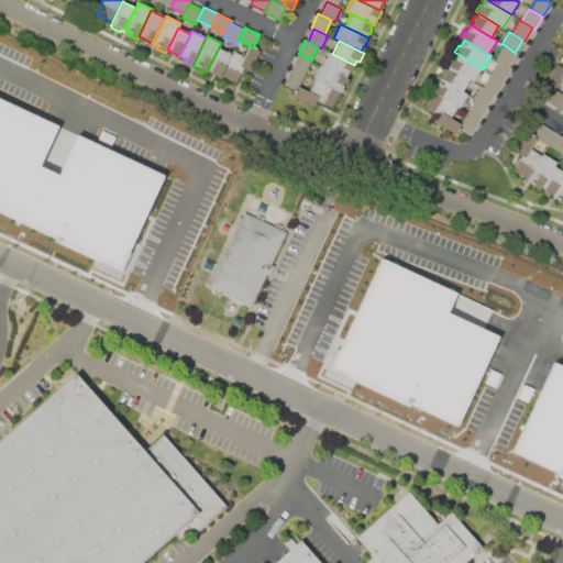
[(499,61),(496,59),(505,45),(515,53),(517,54),(509,66),(499,61)]
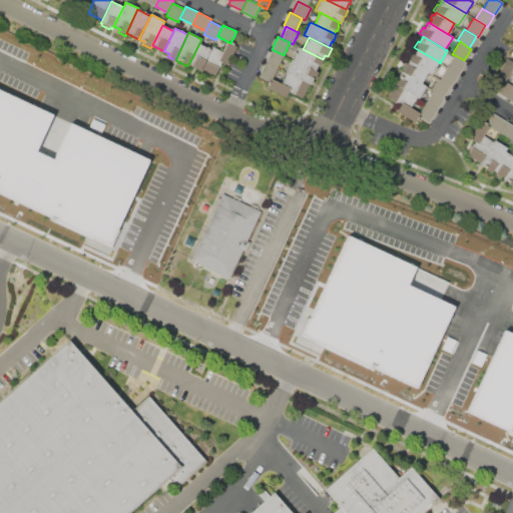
[(210,49),(212,46),(222,51),(227,42),(236,46),(227,65),(221,62),(215,75),(201,68),(210,49)]
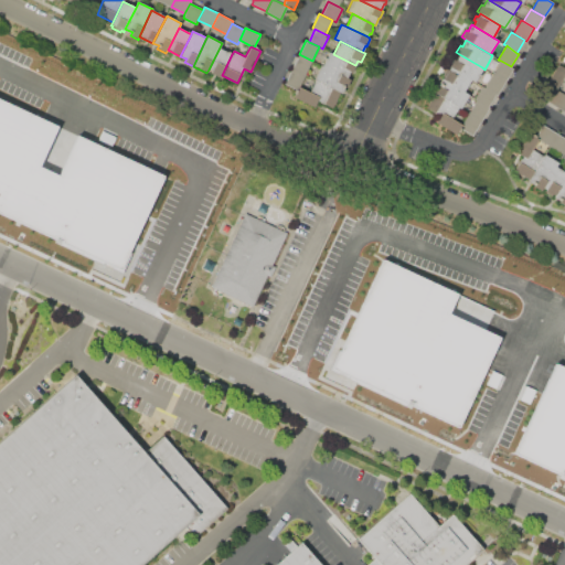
[(220,48),(232,54),(222,75),(221,77),(211,73),(212,71),(209,70),(220,48)]
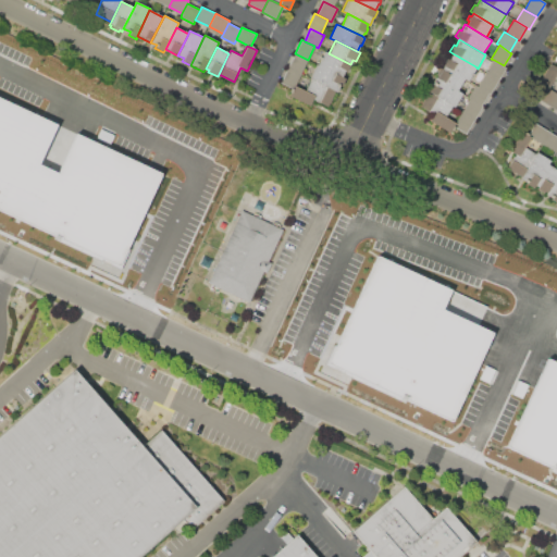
[(329,53),(350,64),(347,71),(345,70),(342,76),(318,65),(324,51),(329,53)]
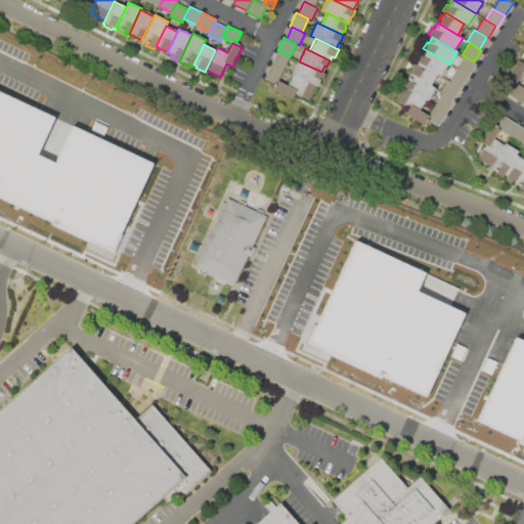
[(271,63),(277,50),(290,56),(284,70),(271,63)]
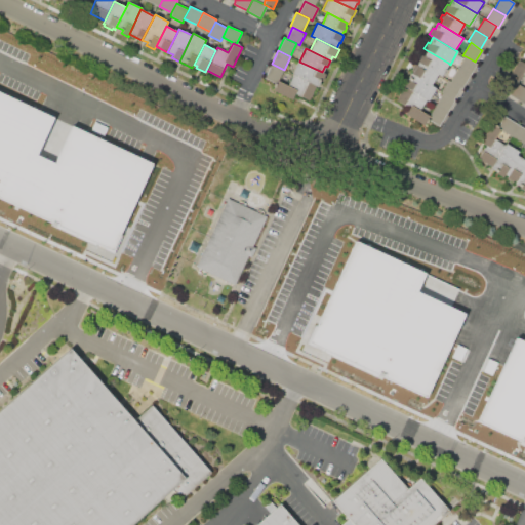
[(448,63),(441,75),(438,73),(418,62),(421,55),(423,56),(427,50),(448,63)]
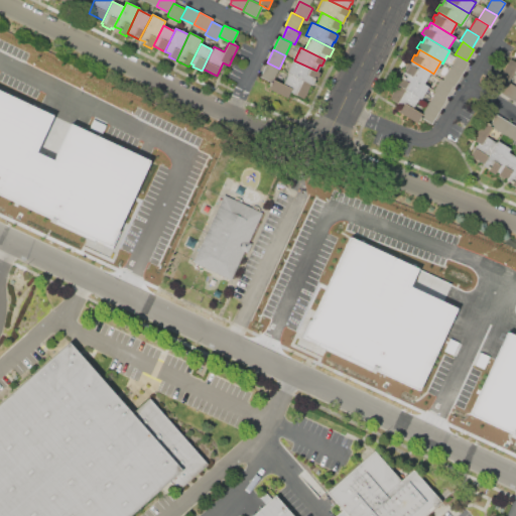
[(450,68),(458,55),(467,60),(469,62),(462,75),(450,68)]
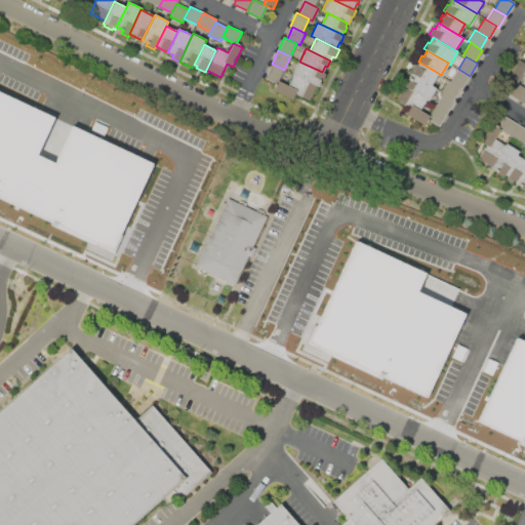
[(524,75),(523,74),(517,83),(514,81),(513,82),(510,81),(511,79),(508,77),(519,59),(524,63),(524,61),(524,75)]
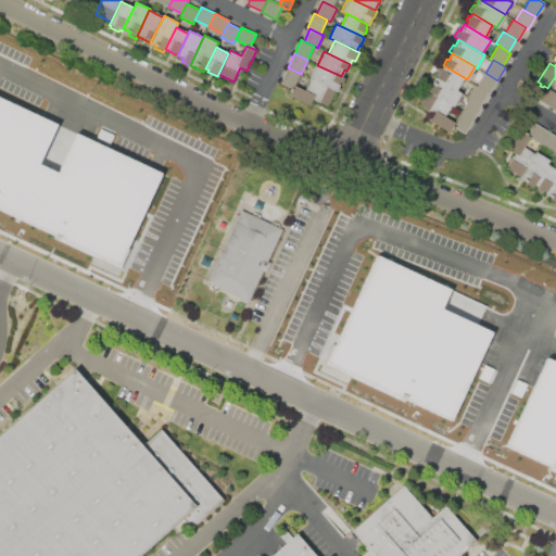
[(317,65),(341,76),(344,78),(341,85),(340,85),(336,91),(335,91),(311,79),(308,78),(316,64),(317,65)]
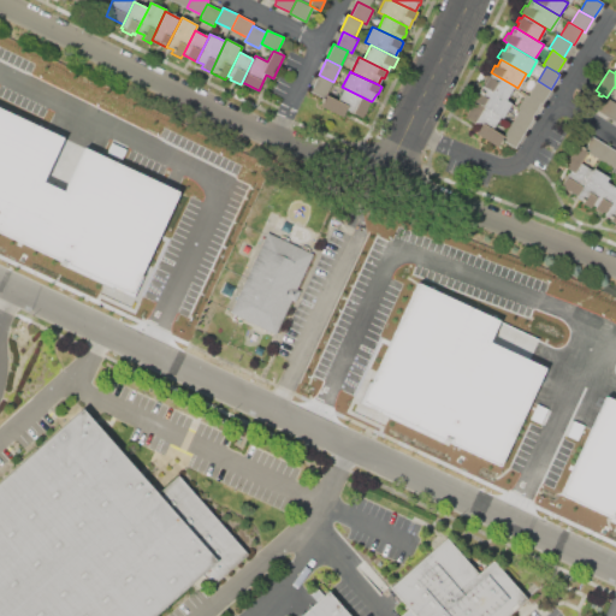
[(514,86),(505,100),(483,86),(484,83),(483,82),(486,75),(489,76),(491,72),(514,86)]
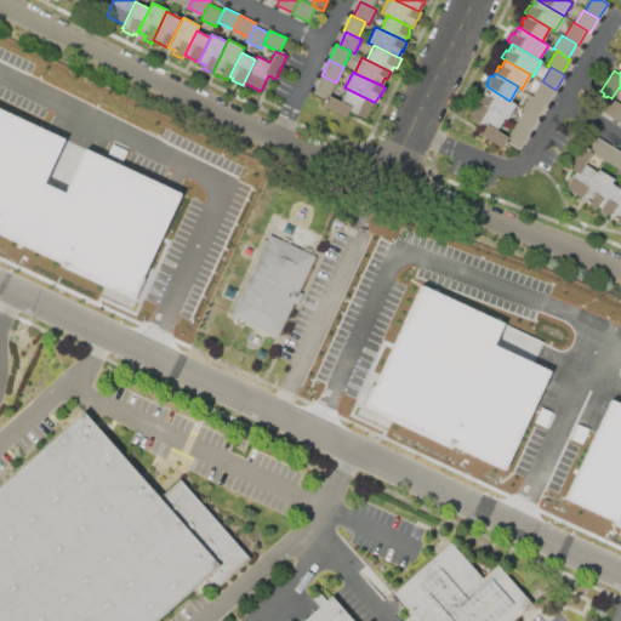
[(322,75),(336,83),(329,95),(328,98),(313,92),(322,75)]
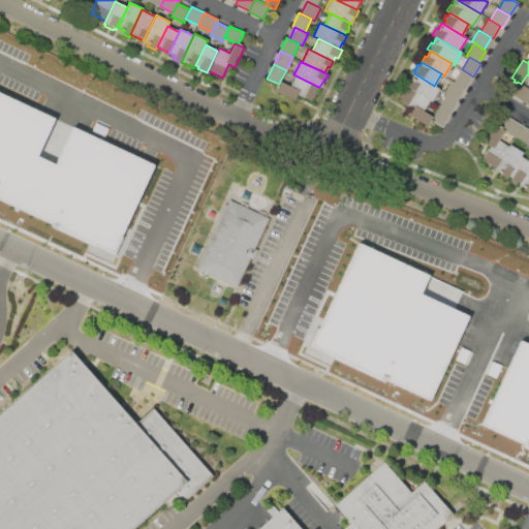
[(454,82),(462,69),(473,76),(466,89),(464,88),(454,82)]
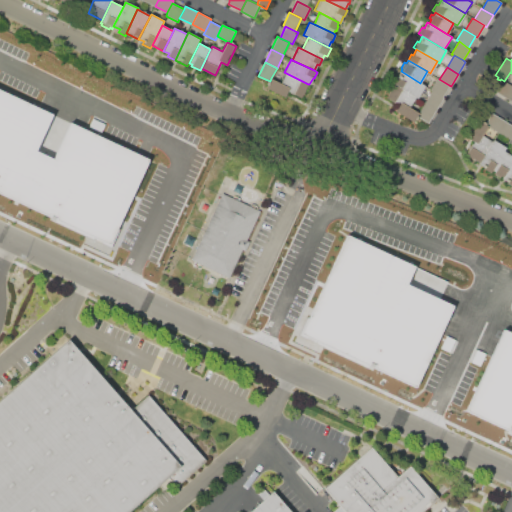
[(420,83),(425,85),(417,98),(415,97),(395,84),(391,82),(395,76),(397,77),(401,71),(420,83)]
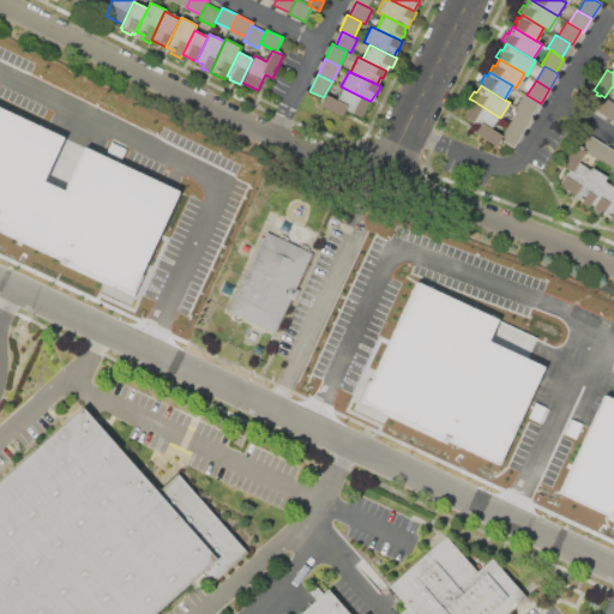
[(343,88),(369,101),(361,118),(345,110),(341,119),(319,108),(324,97),(325,94),(337,100),(343,88)]
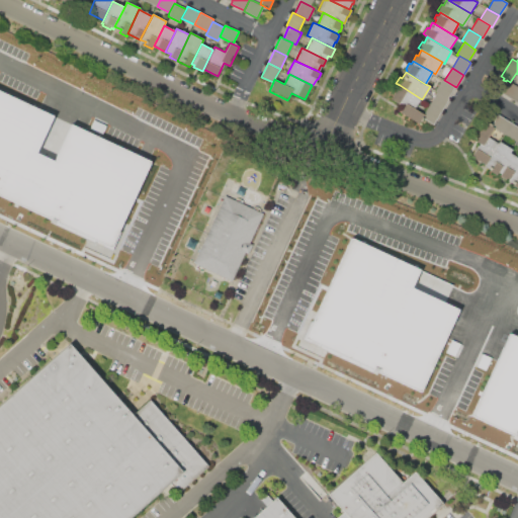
[(437,92),(435,90),(442,79),(444,80),(454,86),(447,98),(437,92)]
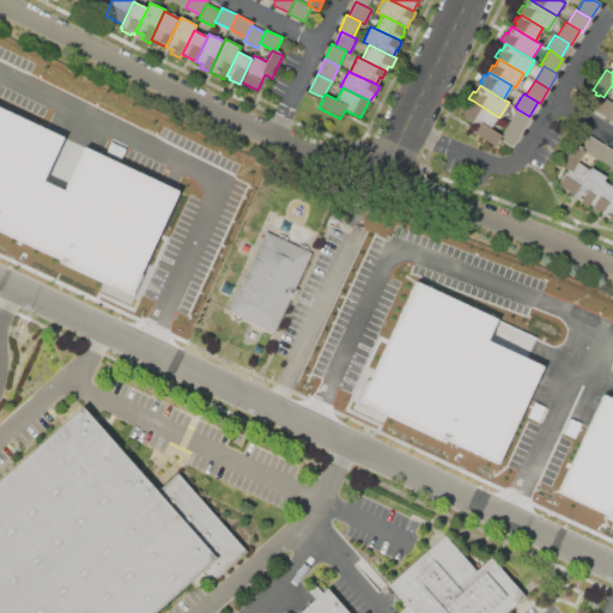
[(612,108),(607,119),(592,109),(599,96),(600,95),(604,97),(612,102),(612,108)]
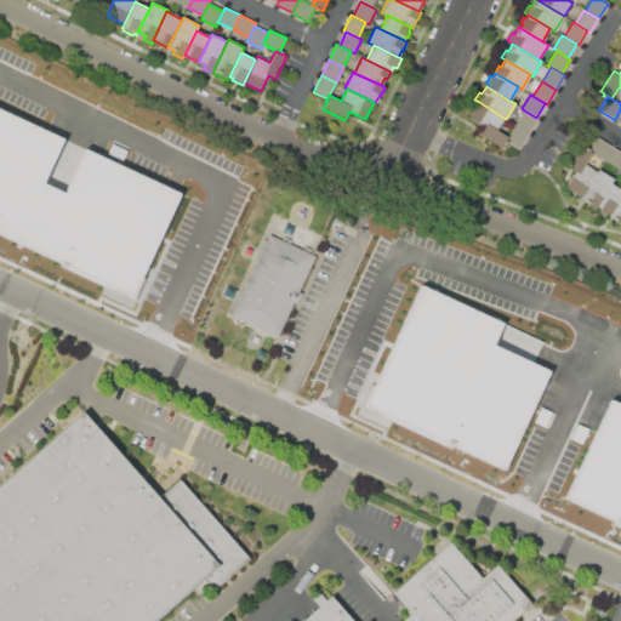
[(503,118),(496,130),(508,137),(506,141),(507,142),(506,146),(503,144),(502,148),(480,135),(484,127),(469,118),(479,102),(503,118)]
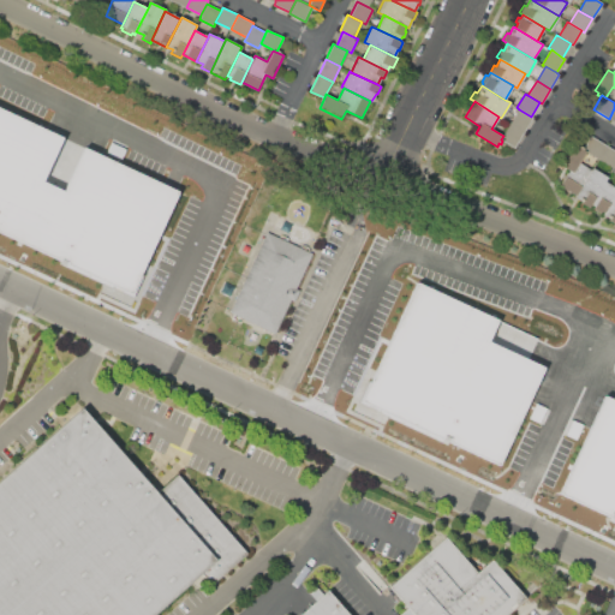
[(493,129),(502,133),(508,124),(502,120),(507,112),(512,114),(517,108),(508,105),(493,129)]
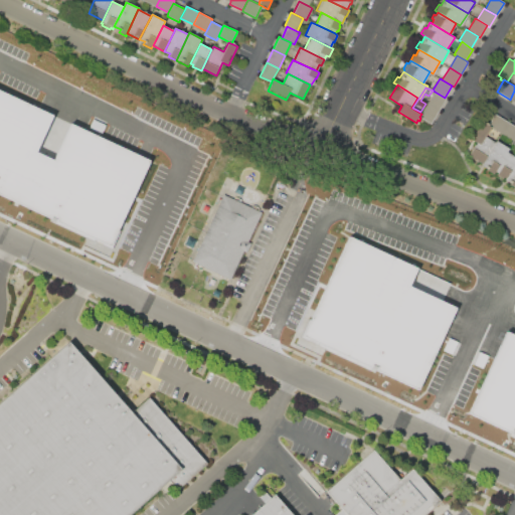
[(148,157),(67,125),(54,159),(36,152),(51,113),(0,92),(0,196),(115,241),(148,157)]
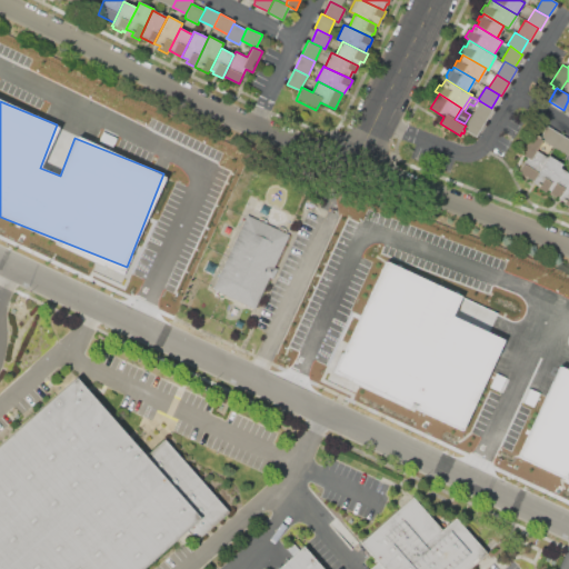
[(472,115),(480,101),(491,108),(492,108),(485,121),(472,115)]
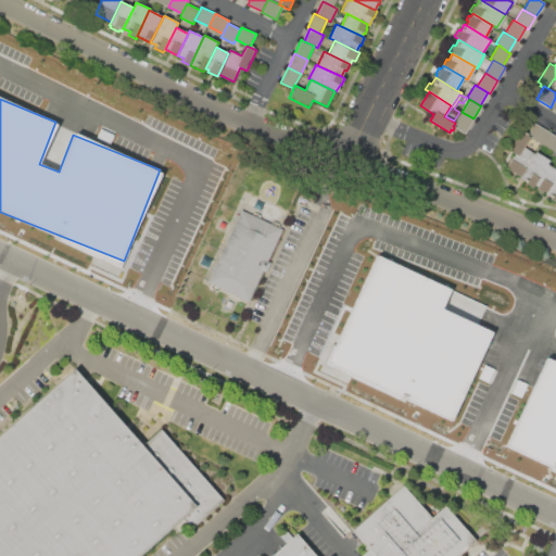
[(474,118),(465,134),(454,127),(453,126),(455,123),(462,112),(474,118)]
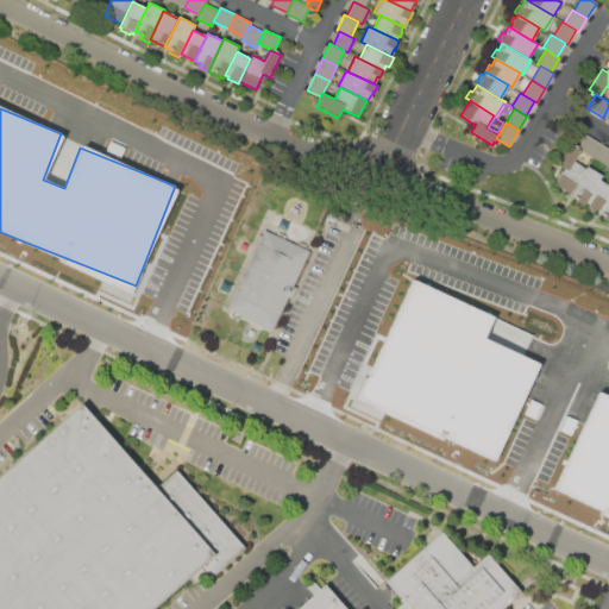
[(592,157),(581,150),(577,148),(578,146),(586,135),(601,143),(592,157)]
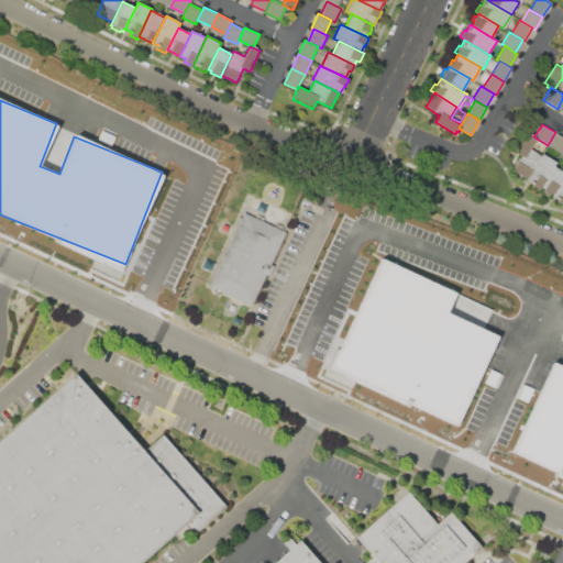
[(562,150),(561,154),(548,145),(555,132),(562,136),(562,150)]
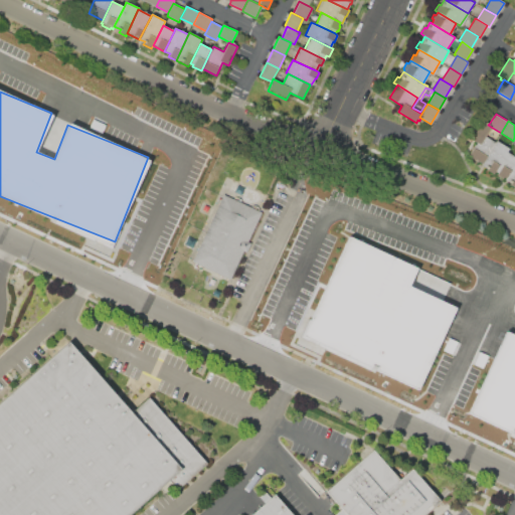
[(482,164),(469,155),(477,142),(472,139),(483,122),(485,123),(486,122),(489,124),(488,125),(491,127),(485,136),(496,142),(482,164)]
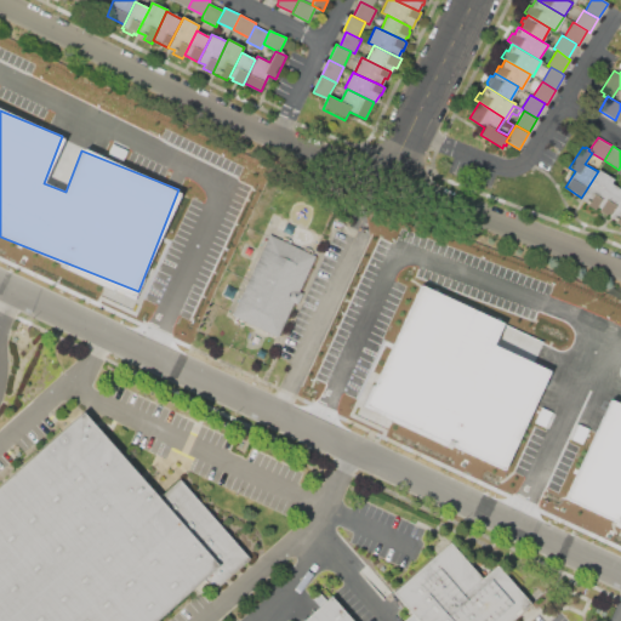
[(597,206),(594,209),(580,199),(581,198),(598,171),(599,169),(614,178),(611,183),(597,206)]
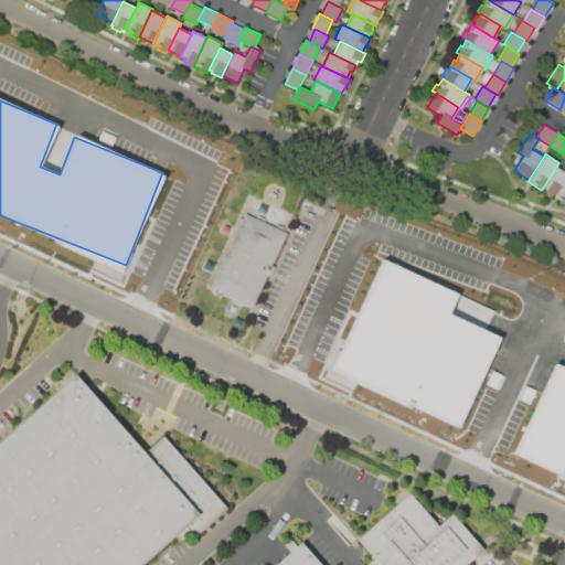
[(564,179),(555,194),(553,193),(552,195),(545,191),(546,189),(543,188),(556,167),(564,172),(564,179)]
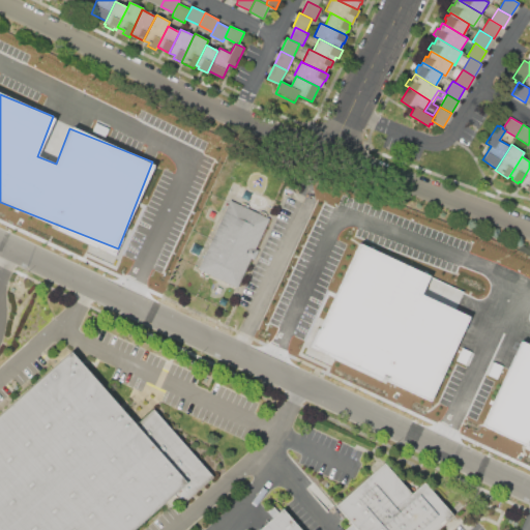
[(529,193),(525,189),(526,187),(520,183),(521,182),(529,168),(529,193)]
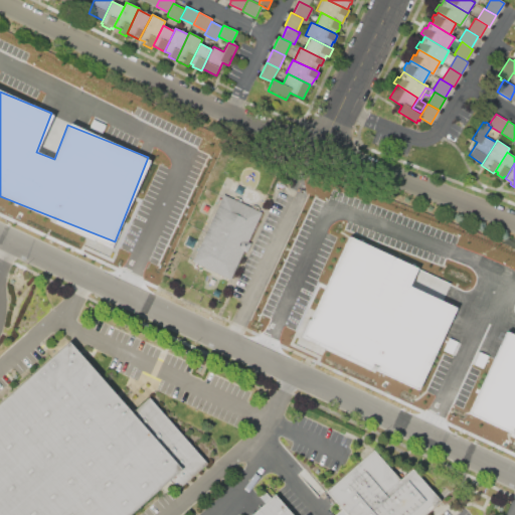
[(192,261),(230,279),(243,250),(246,252),(250,243),(247,241),(262,212),(223,194),(192,261)]
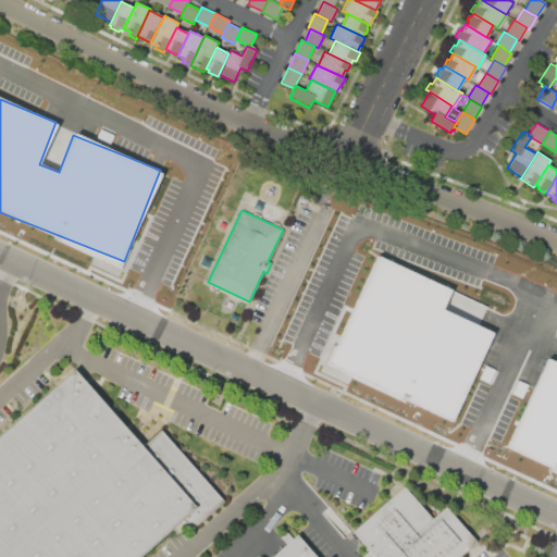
[(329,367),(455,418),(490,331),(441,310),(449,287),(373,256),(329,367)]
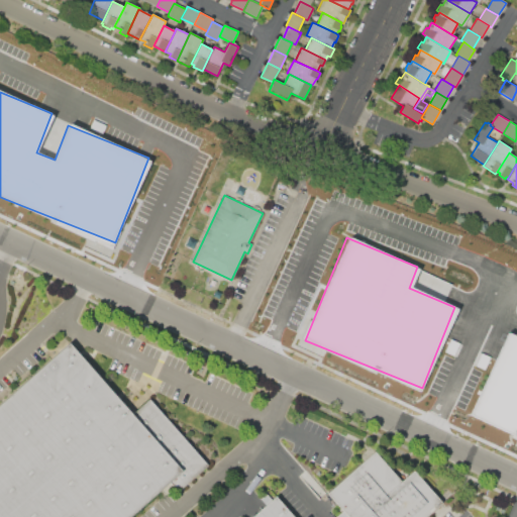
[(0,516),(0,404),(70,342),(131,413),(149,398),(208,464),(178,491),(170,482),(129,516),(0,516)]
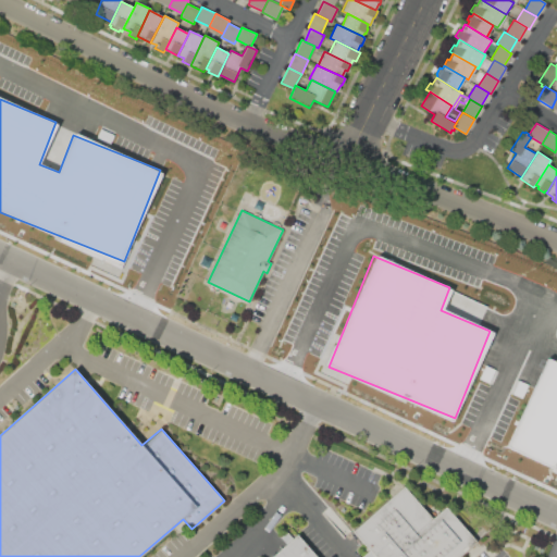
[(353,532),(374,556),(458,556),(475,542),(446,507),(432,519),(404,486),(353,532)]
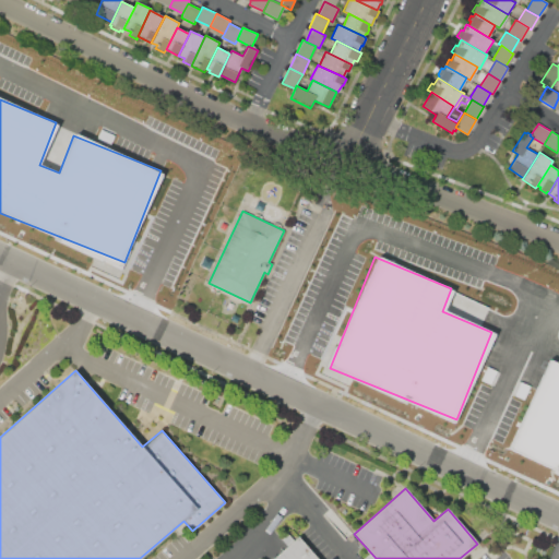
[(273,558),(318,558),(299,537),(273,558)]
